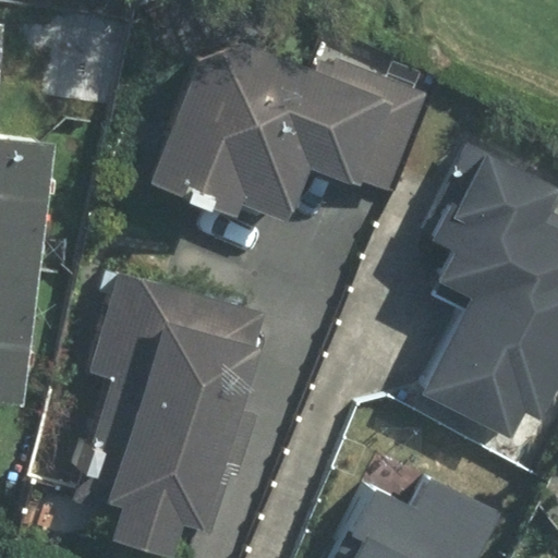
[(298,159),(395,195),(433,94),(201,8),(135,183),(269,233),(298,159)]
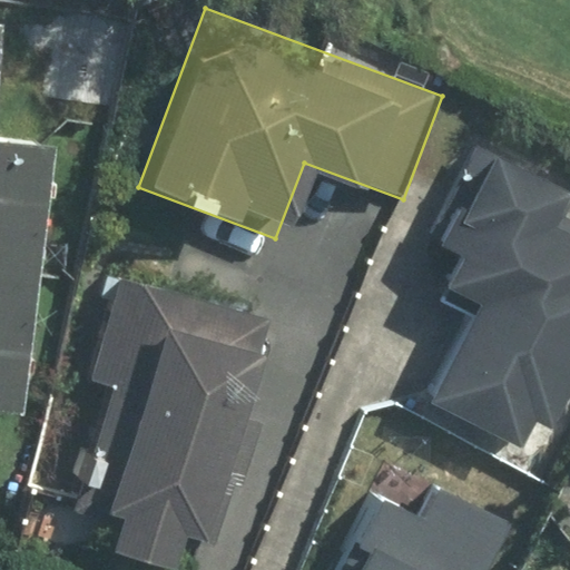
[(0,403),(25,406),(42,234),(52,136),(0,129),(0,403)]
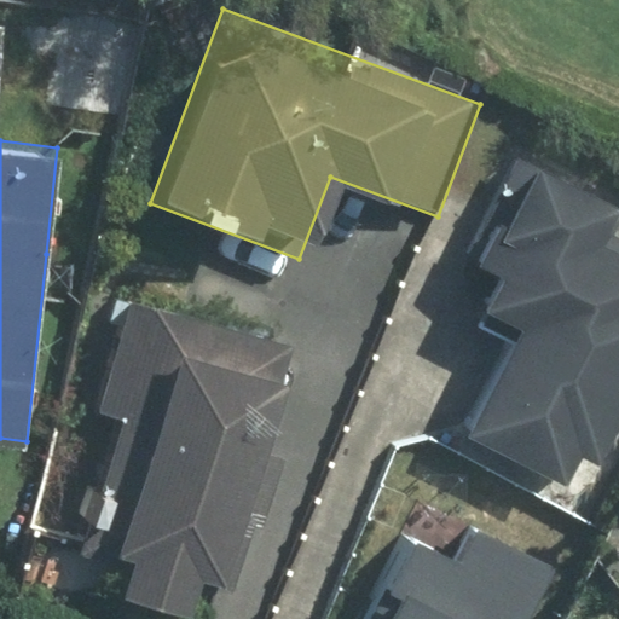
[(618,212),(618,206),(510,149),(451,266),(487,285),(467,323),(502,341),(450,439),(551,493),(570,460),(584,468),(618,401),(618,241),(607,236),(618,212)]
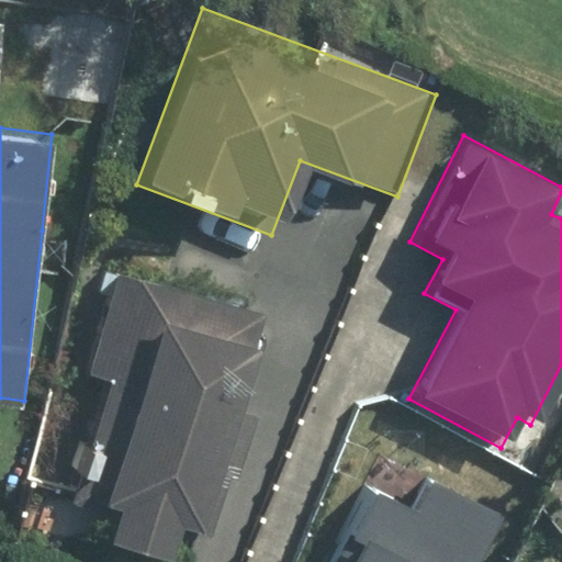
[(223,400),(251,296),(188,279),(184,293),(107,271),(77,378),(98,383),(64,503),(99,513),(88,552),(123,561),(157,561),(165,534),(211,546),(249,406),(223,400)]
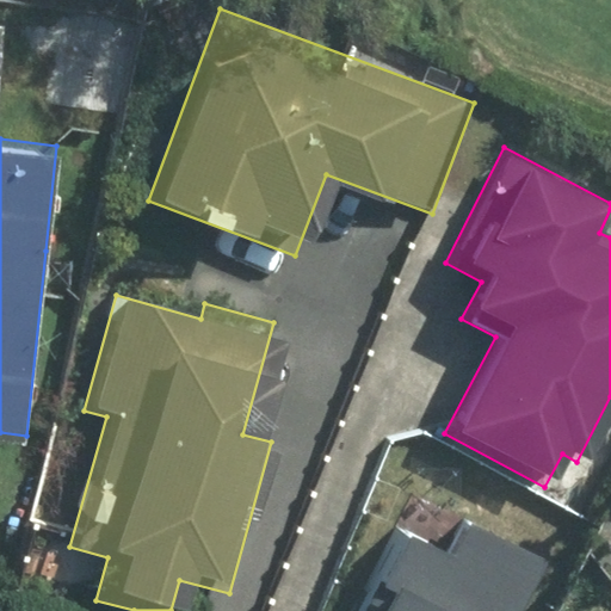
[(506,610),(534,553),(454,517),(437,553),(392,530),(353,610),(506,610)]
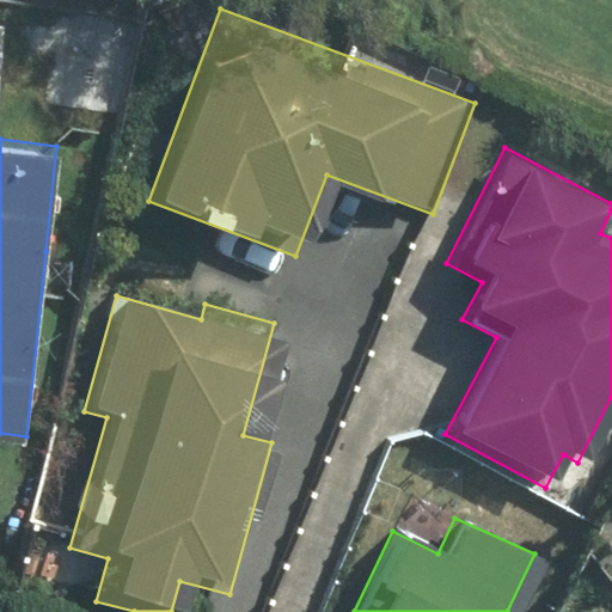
All buildings are outlined.
